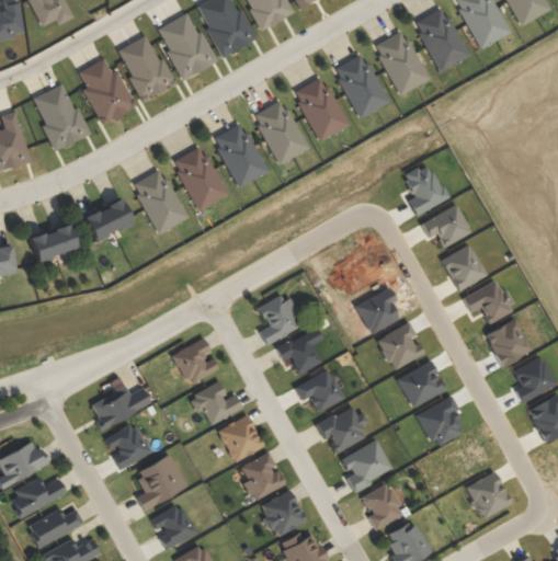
[(208,0),(196,7),(224,57),(255,39),(234,0),(208,0)]
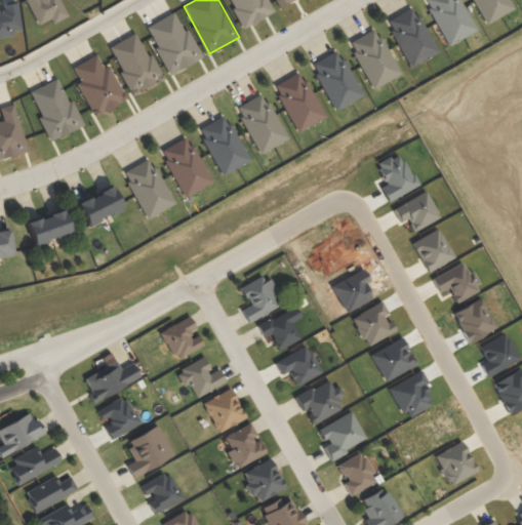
[(230,0),(244,28),(274,13),(267,0),(230,0)]
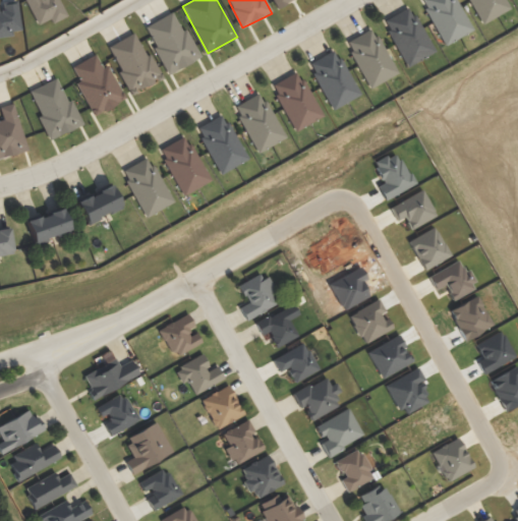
[(422,0),(446,45),(474,31),(458,0),(422,0)]
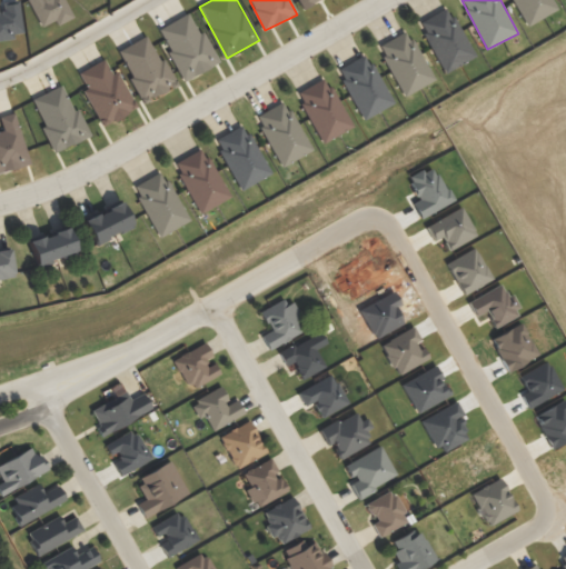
[(515,0),(530,26),(559,10),(554,0),(515,0)]
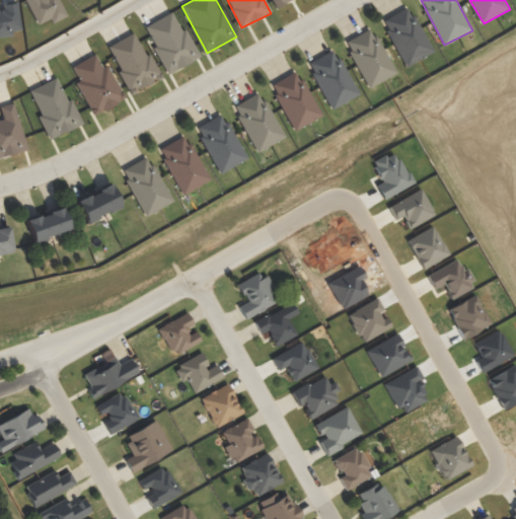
[(385,19),(406,66),(434,54),(414,7),(385,19)]
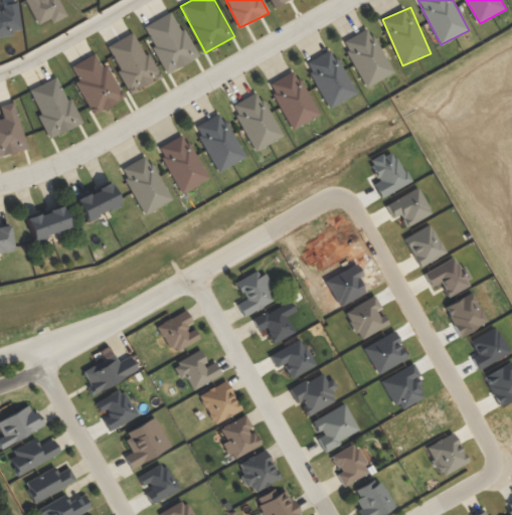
[(144,26),(168,73),(198,58),(174,11),(144,26)]
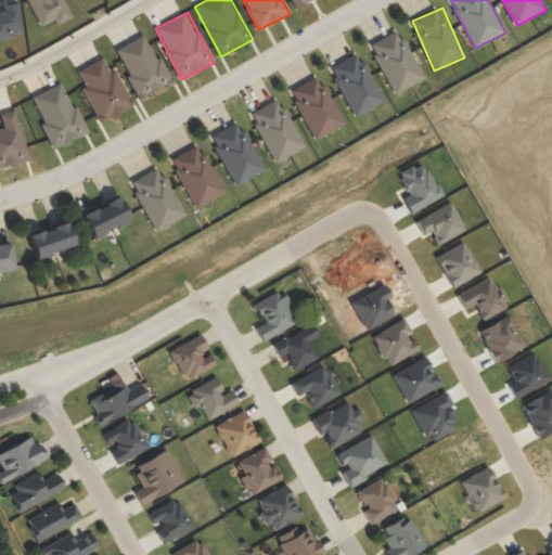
[(402,29),(372,42),(395,93),(424,80),(402,29)]
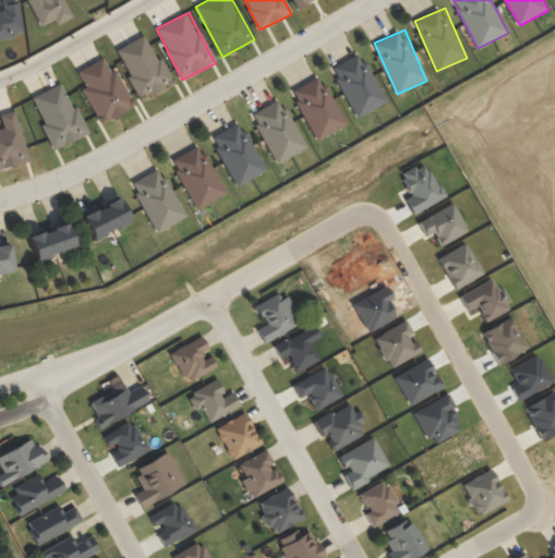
[(118,49),(140,95),(147,92),(149,97),(177,84),(164,57),(158,59),(146,35),(118,49)]
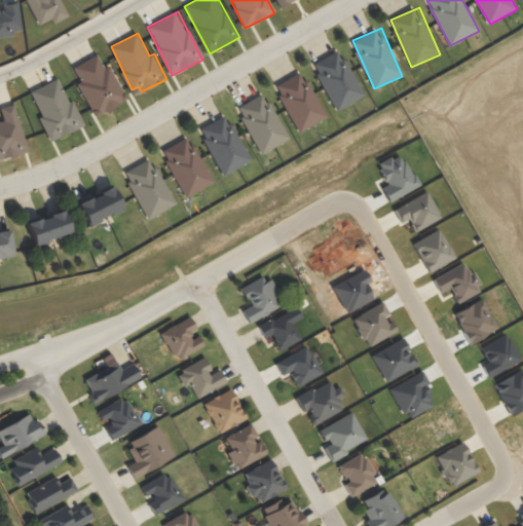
[(338,111),(366,97),(341,49),(313,64),(338,111)]
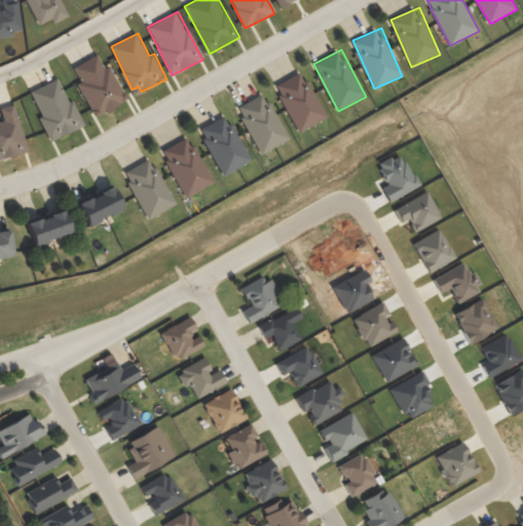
[(111,66),(106,69),(99,55),(75,67),(82,81),(79,83),(96,117),(128,101),(111,66)]
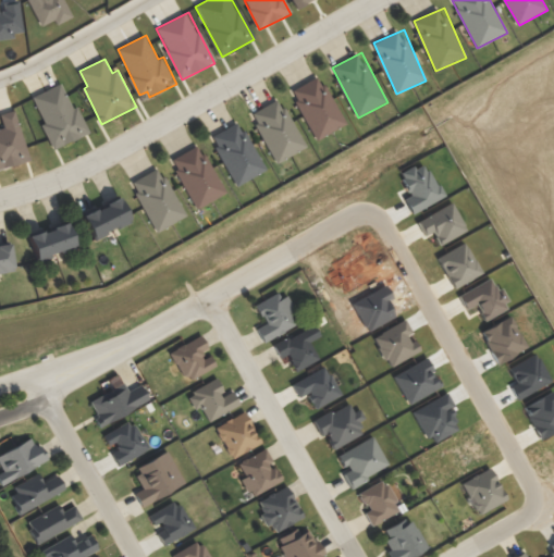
[(324,76),(294,89),(316,139),(345,127),(324,76)]
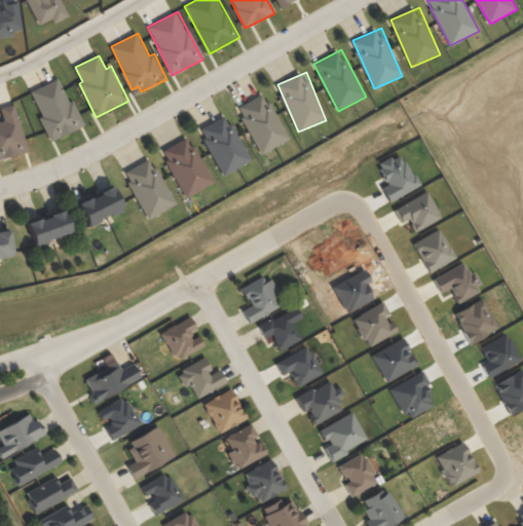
[(31,91),(53,140),(86,125),(75,101),(70,103),(60,79),(31,91)]
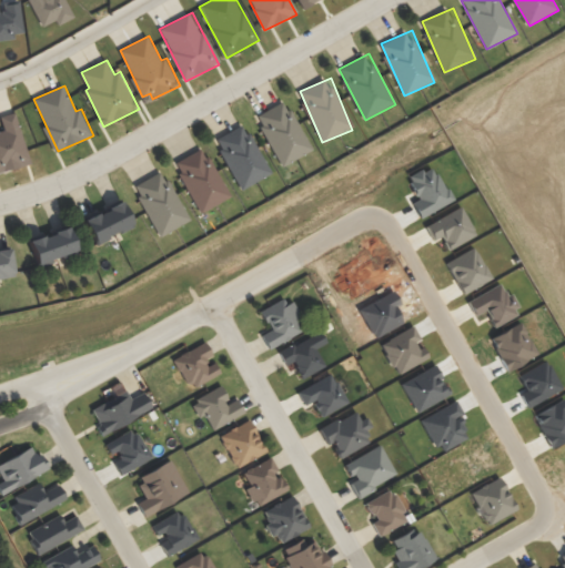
[(256,117),(285,166),(314,150),(286,101),(256,117)]
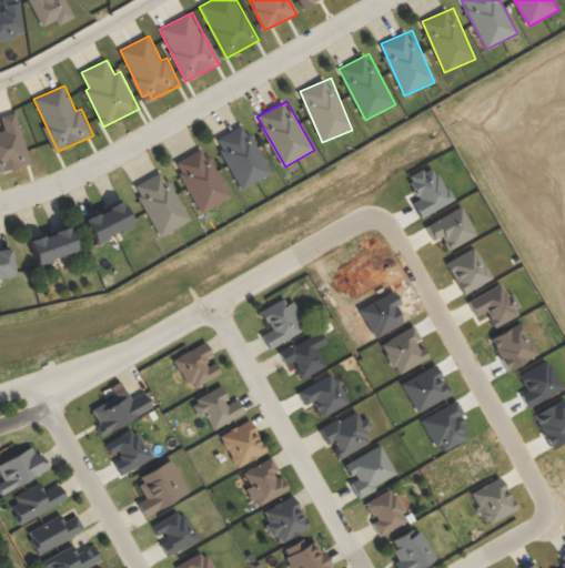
[(0,172),(32,164),(18,113),(0,118),(0,125),(1,131),(0,131),(0,172)]
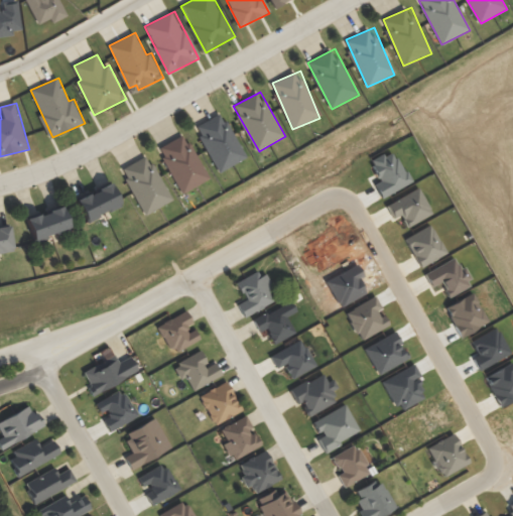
[(197,126),(220,172),(248,158),(224,112),(197,126)]
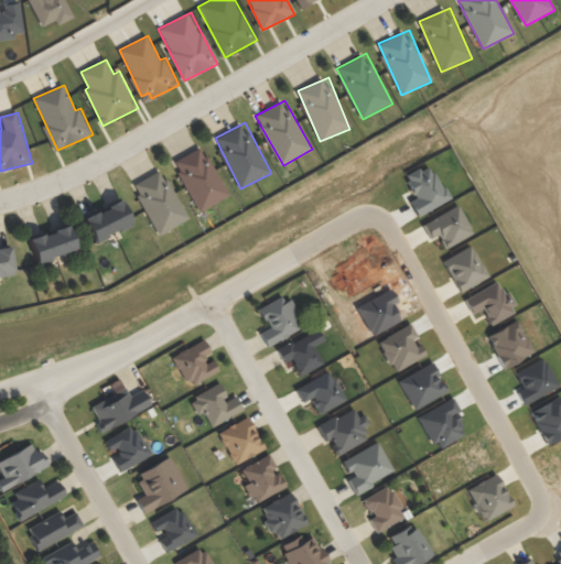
[(206,147),(175,160),(198,212),(228,198),(206,147)]
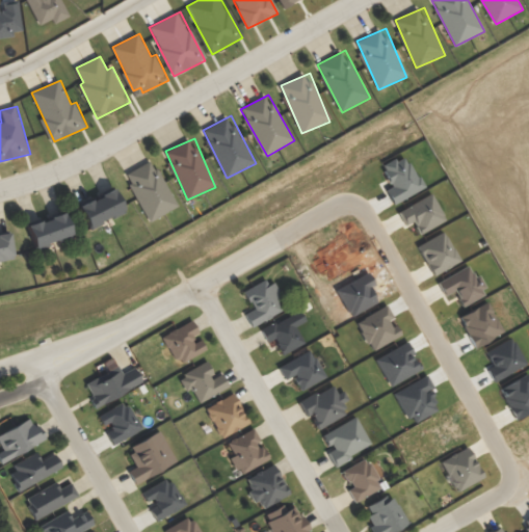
[(180,206),(153,160),(126,176),(152,221),(180,206)]
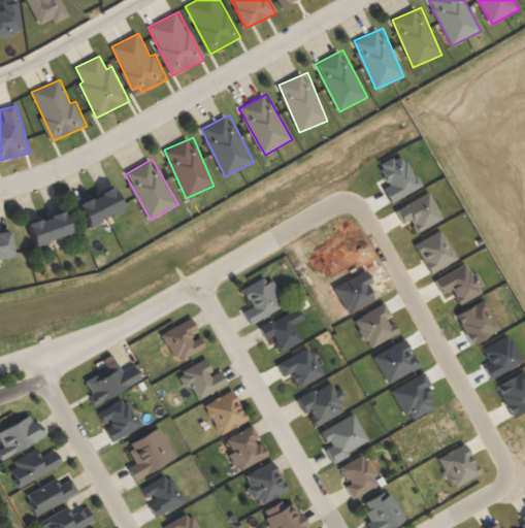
[(126,211),(116,188),(79,202),(89,226),(126,211)]
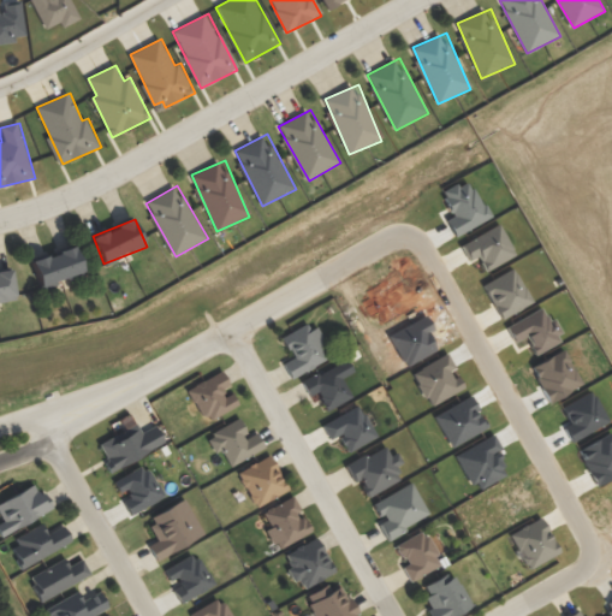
[(85,274),(76,247),(33,260),(42,289),(85,274)]
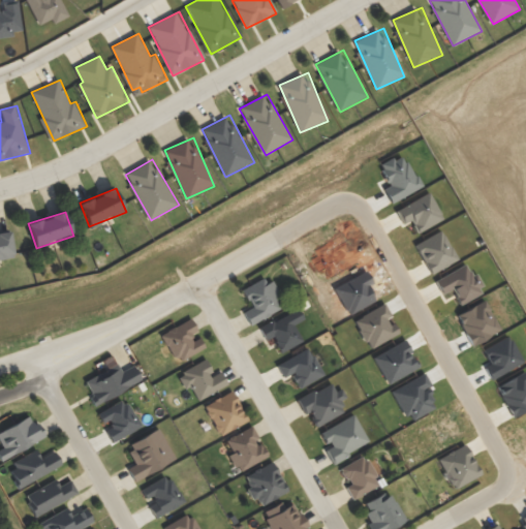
[(0,259),(14,257),(11,232),(0,234),(0,259)]
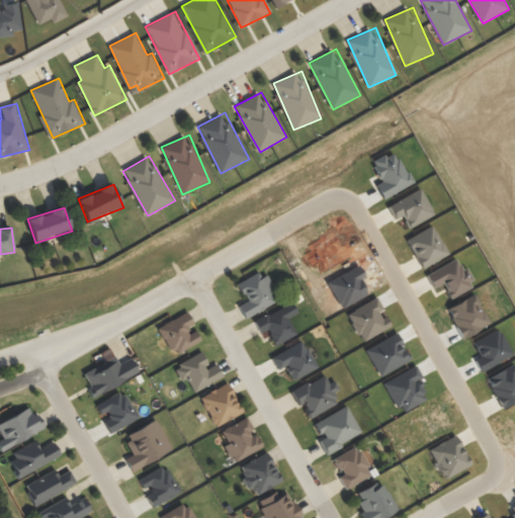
[(239,283),(244,294),(246,293),(250,300),(239,306),(247,320),(277,301),(273,293),(277,291),(268,275),(263,278),(260,272),(239,283)]
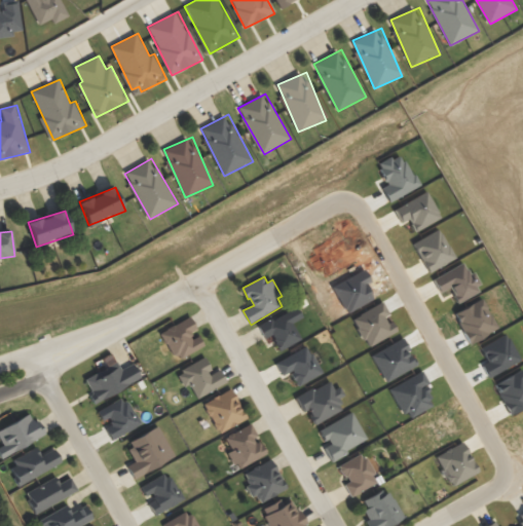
[(299,302),(302,307),(308,304),(305,299),(299,302)]
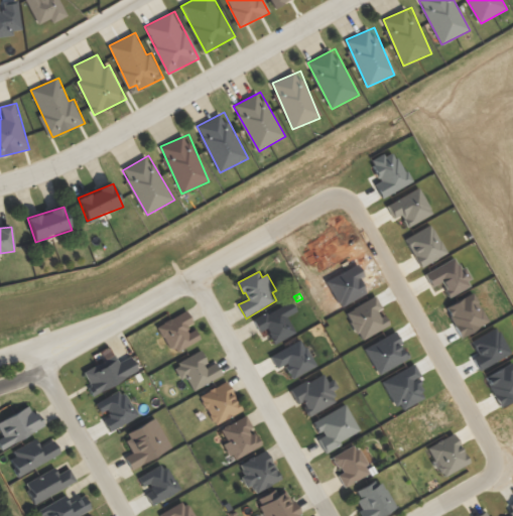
[(254,319),(261,332),(269,328),(271,332),(270,333),(273,338),(272,339),(276,345),(297,333),(289,317),(299,311),(292,300),(269,313),(268,311),(254,319)]
